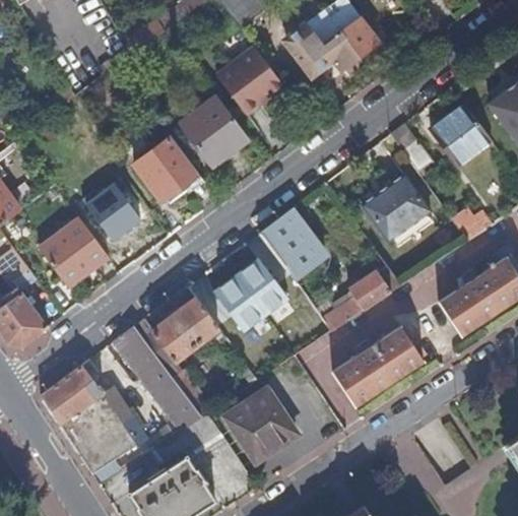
[(181,4),(187,14),(193,9),(186,0),(181,4)]
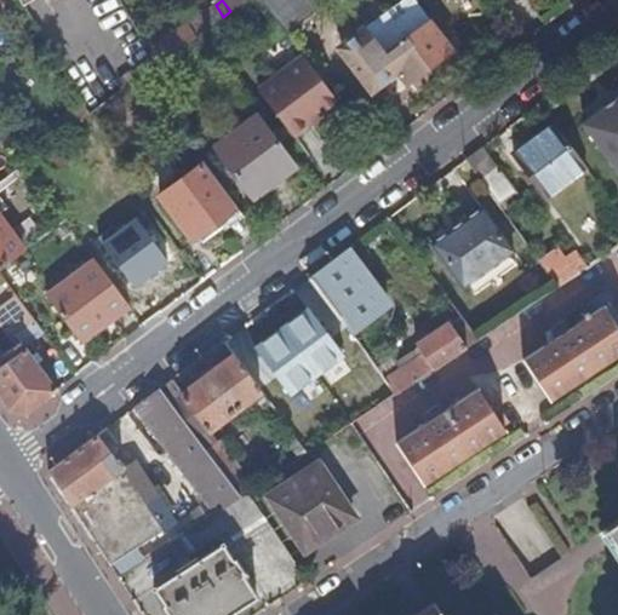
[(222,0),(230,11),(245,0),(222,0)]
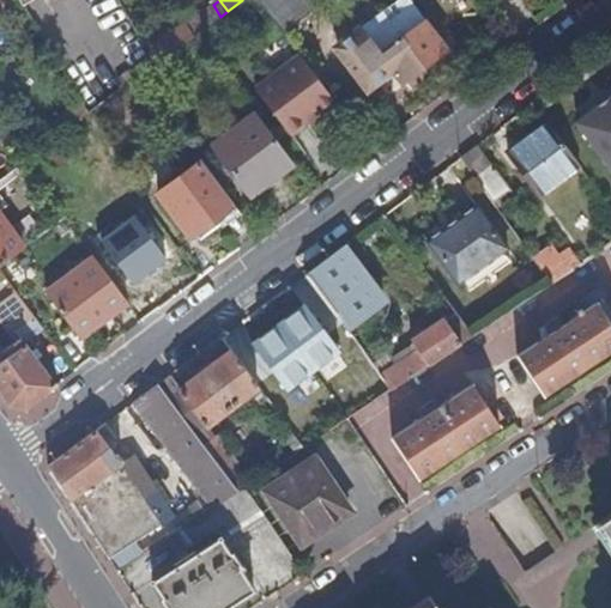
[(258,0),(283,30),(310,10),(303,0),(258,0)]
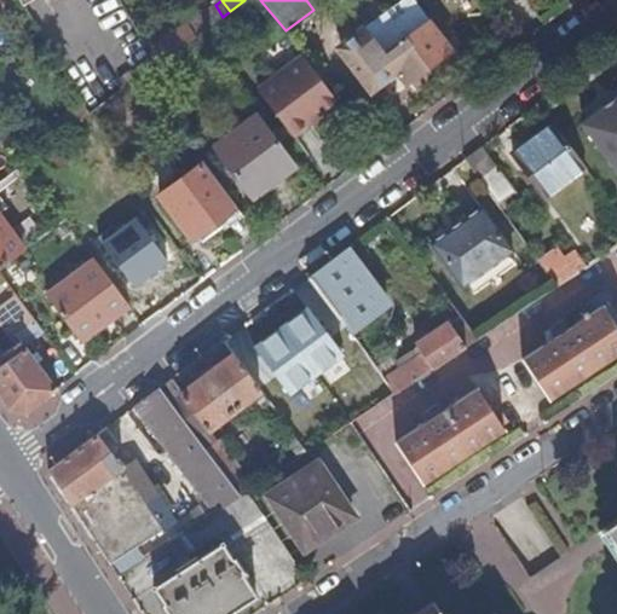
[(451,48),(415,0),(401,0),(365,27),(369,33),(359,30),(344,42),(344,52),(373,91),(398,71),(405,81),(451,48)]
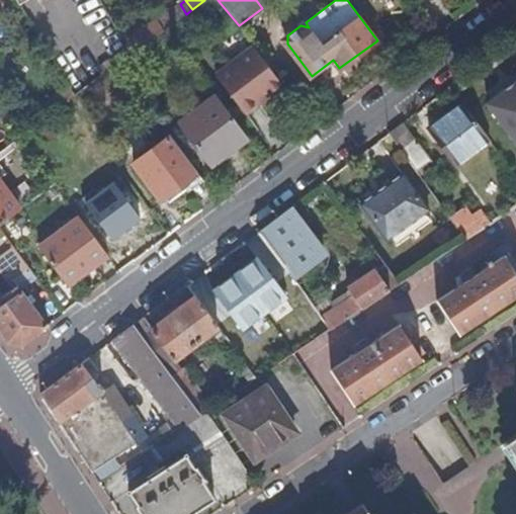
[(133,54),(165,30),(186,14),(180,4),(178,1),(124,40),(129,46),(133,54)]
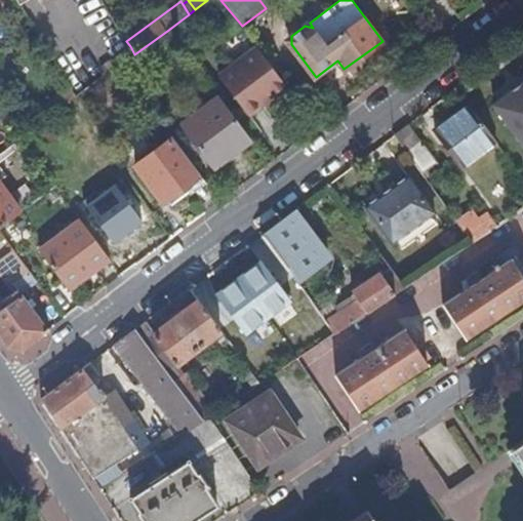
[(249,115),(288,85),(257,46),(218,75),(249,115)]
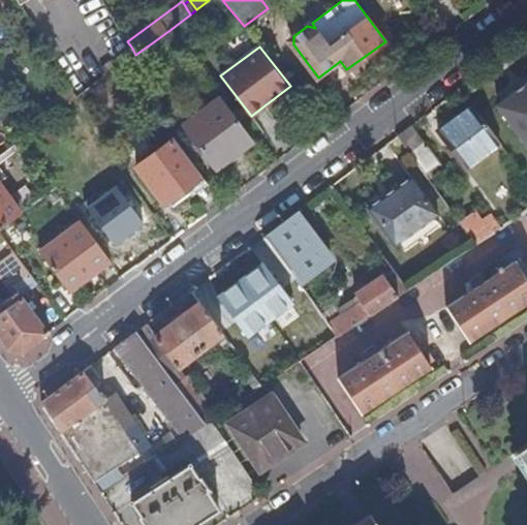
[(526,82),(496,105),(526,147),(526,82)]
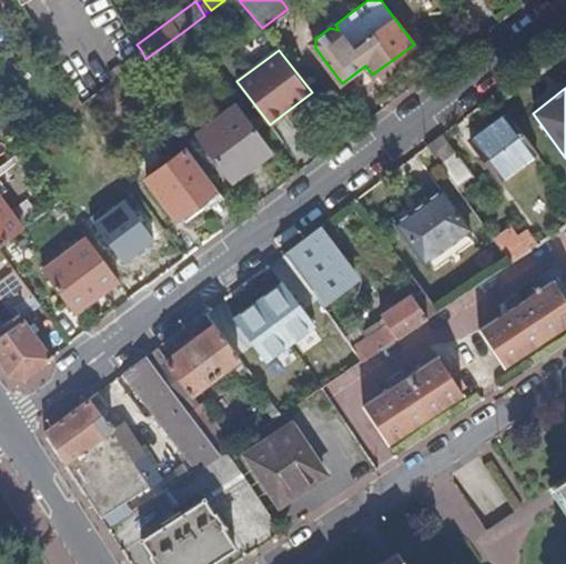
[(73,111),(76,110),(82,106),(77,96),(67,102),(73,111)]
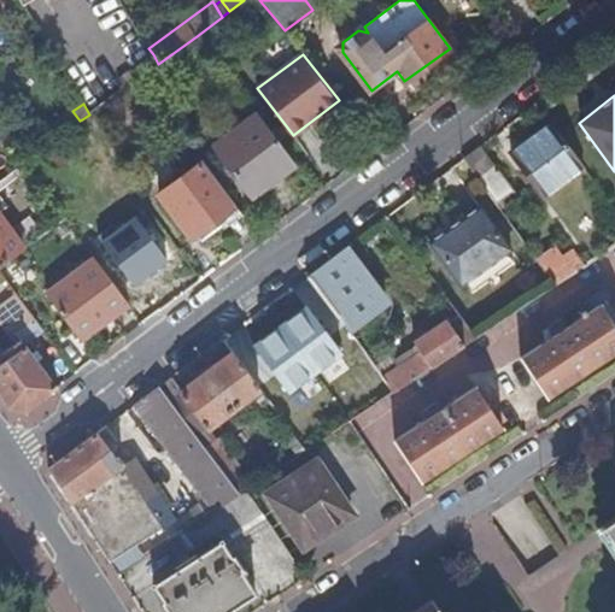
[(252,195),(296,164),(257,113),(214,146),(252,195)]
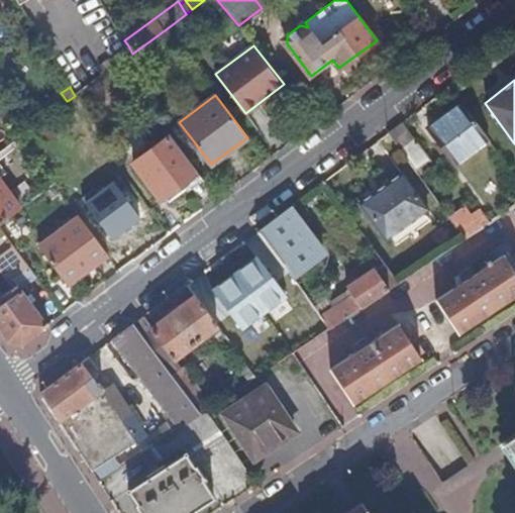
[(489,138),(461,104),(429,128),(454,164),(489,138)]
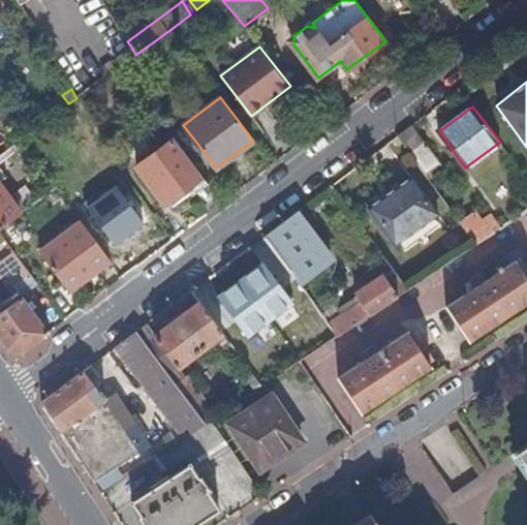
[(184,198),(207,181),(174,137),(136,166),(165,203),(179,192),(184,198)]
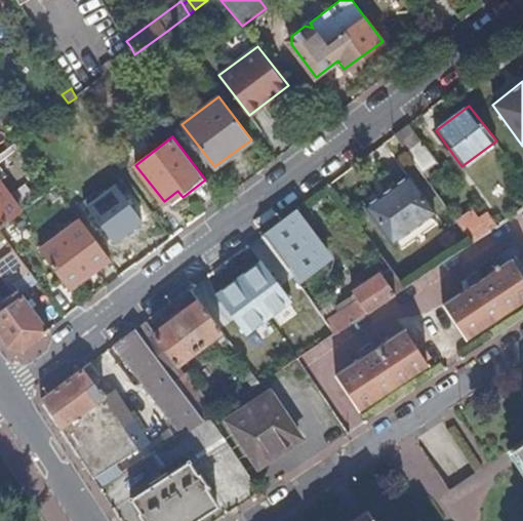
[(420,141),(406,152),(426,178),(441,167),(420,141)]
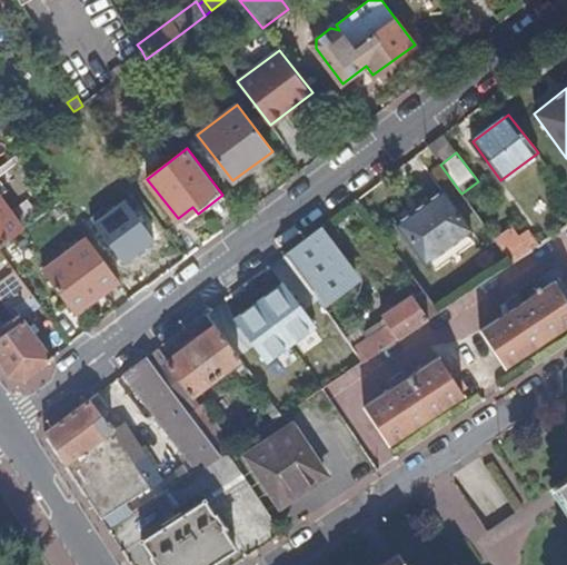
[(471,229),(443,190),(396,224),(424,264),(471,229)]
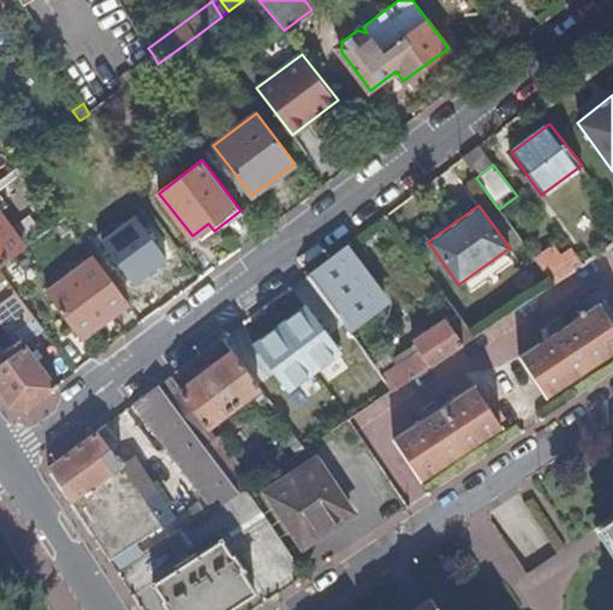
[(0,265),(24,247),(0,215),(0,265)]
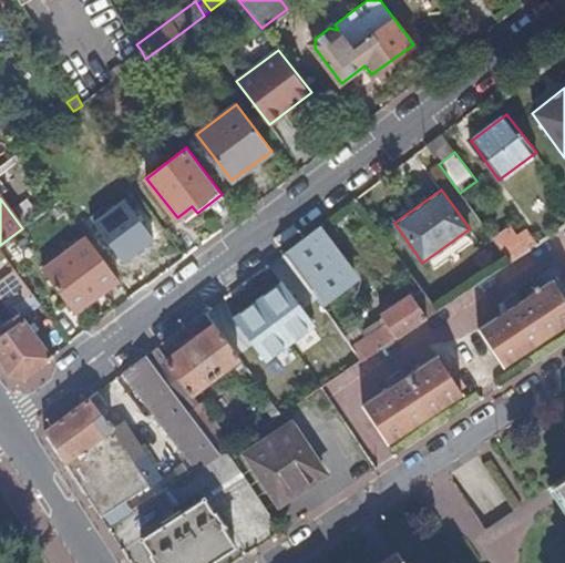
[(317,227),(283,253),(320,303),(355,277),(317,227)]
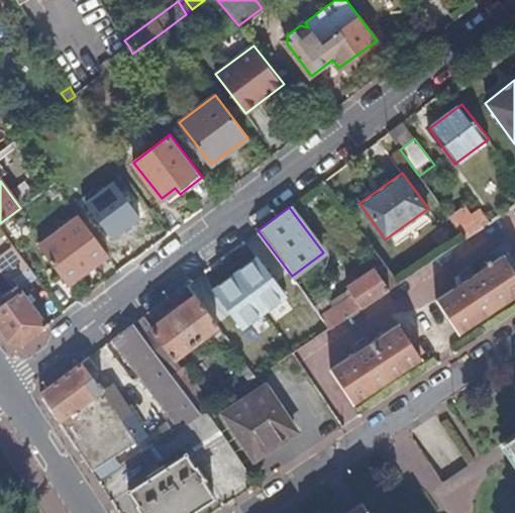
[(464,207),(450,218),(465,238),(489,222),(480,210),(470,216),(464,207)]
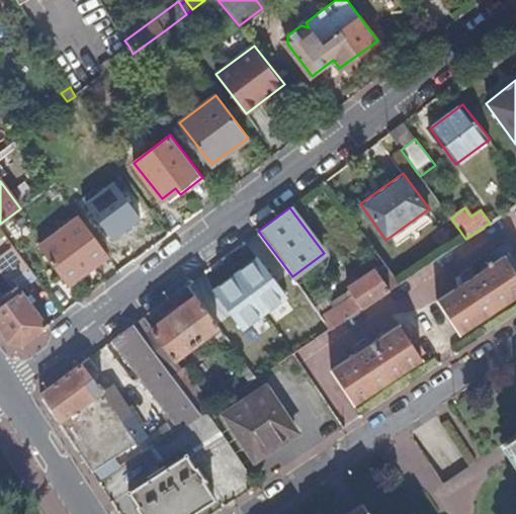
[(68,284),(107,254),(79,216),(37,246),(68,284)]
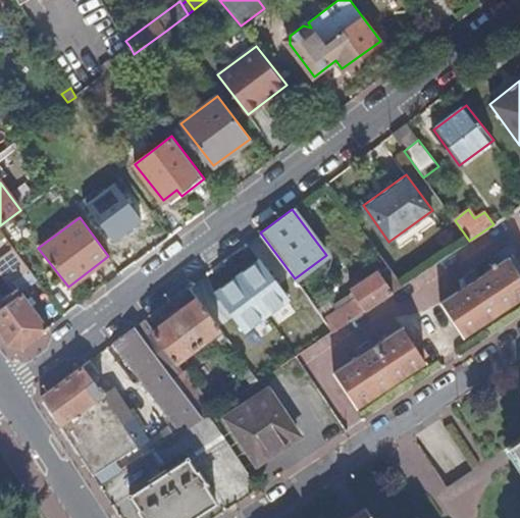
[(260,232),(244,244),(301,318),(317,342),(333,330),(324,317),(295,278),(260,232)]
